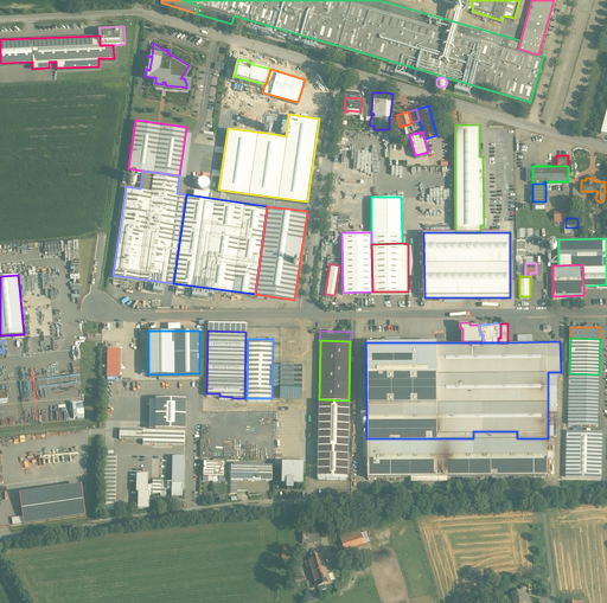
[(122,346),(107,345),(107,374),(121,374),(122,346)]
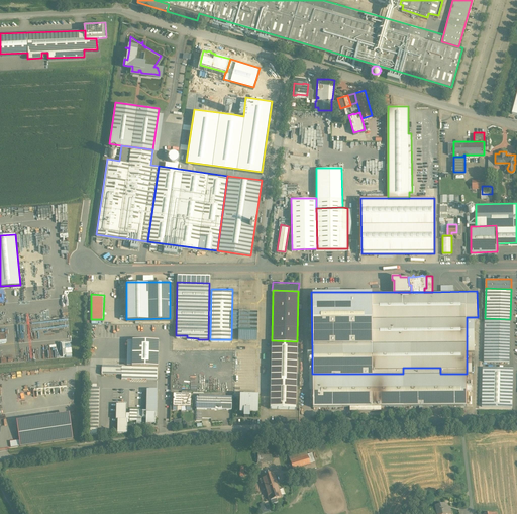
[(257,309),(238,309),(238,327),(256,328),(257,309)]
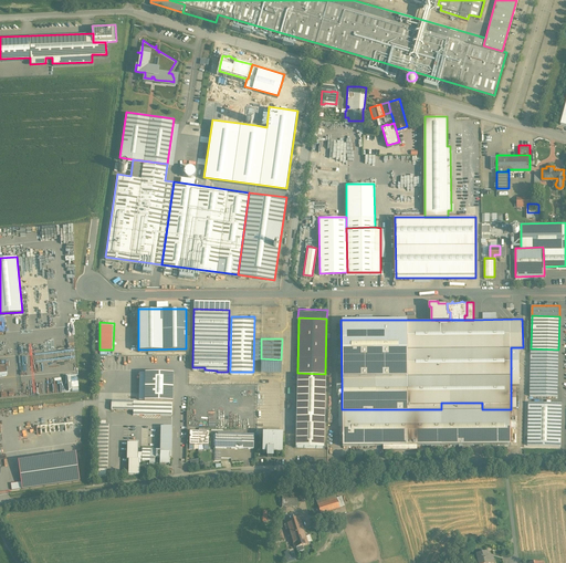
[(520,347),(511,347),(511,384),(520,384),(520,347)]
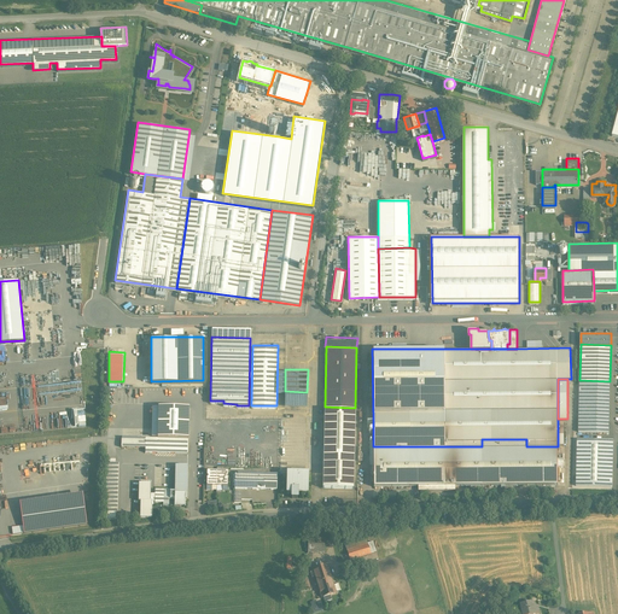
[(610,381),(579,380),(578,428),(608,430),(610,381)]
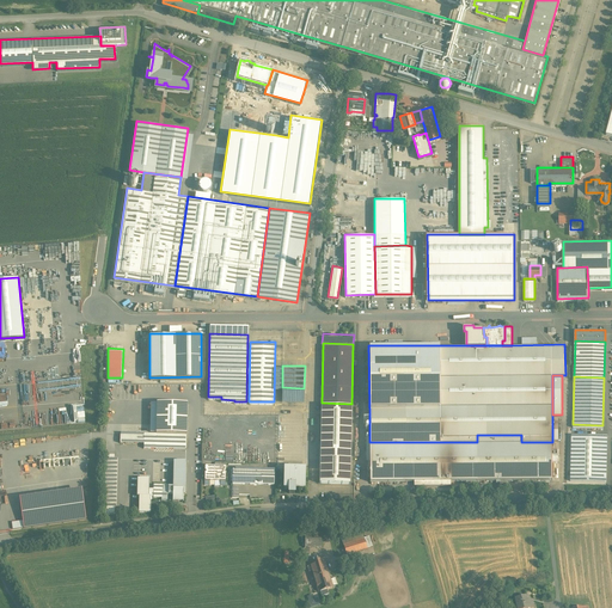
[(188,401),(157,401),(155,431),(187,433),(188,401)]
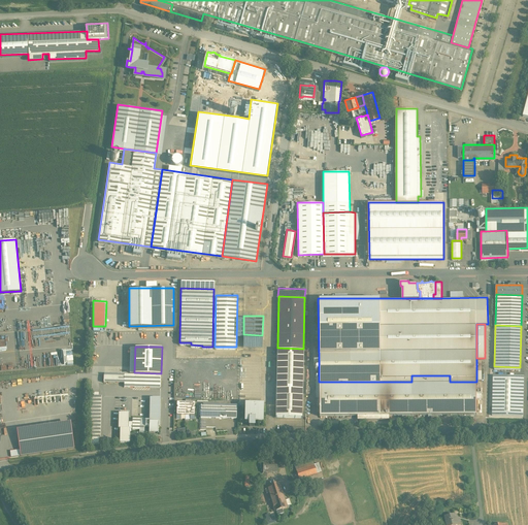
[(303,349),(277,348),(276,389),(302,390),(303,349)]
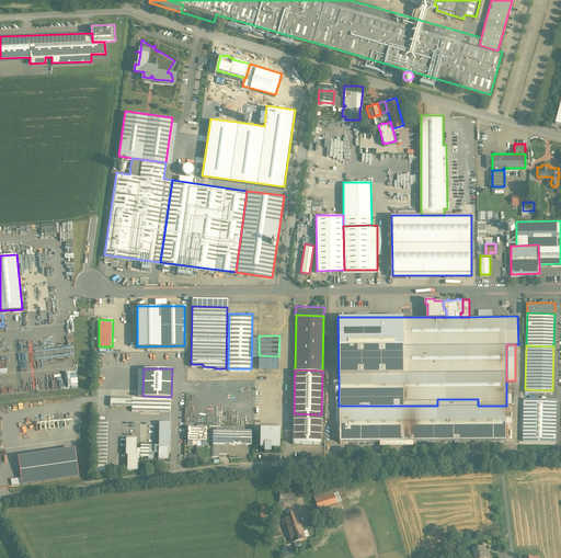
[(142,396),(110,395),(110,403),(132,405),(132,409),(170,409),(171,397),(142,396)]
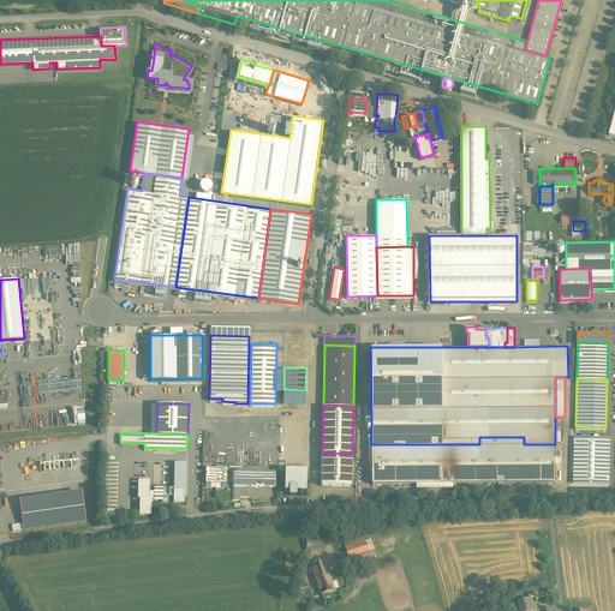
[(610,435),(574,433),(573,480),(609,481),(610,435)]
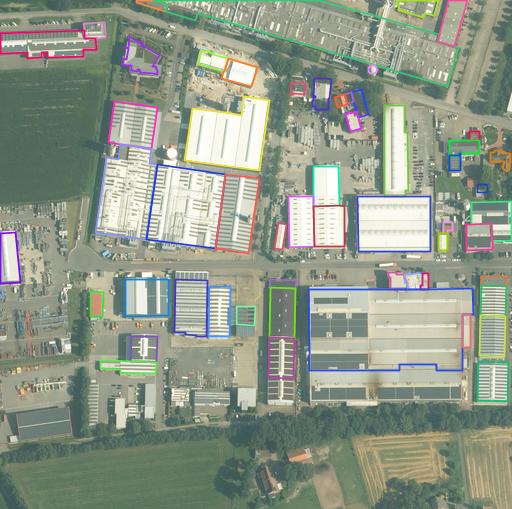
[(436,364),(399,364),(399,370),(309,370),(309,401),(462,400),(462,385),(462,380),(462,370),(436,370),(436,364)]
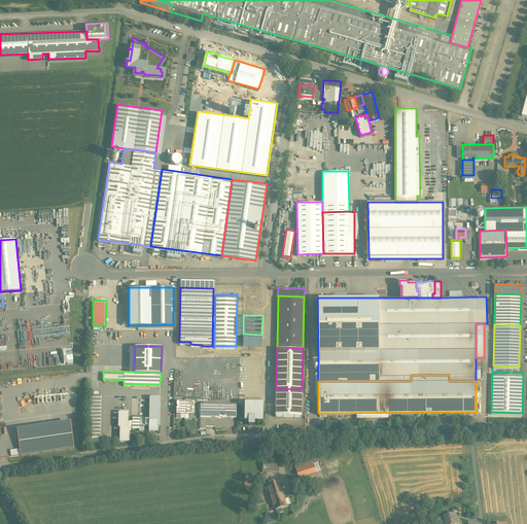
[(302,389),(276,388),(275,414),(301,415),(302,389)]
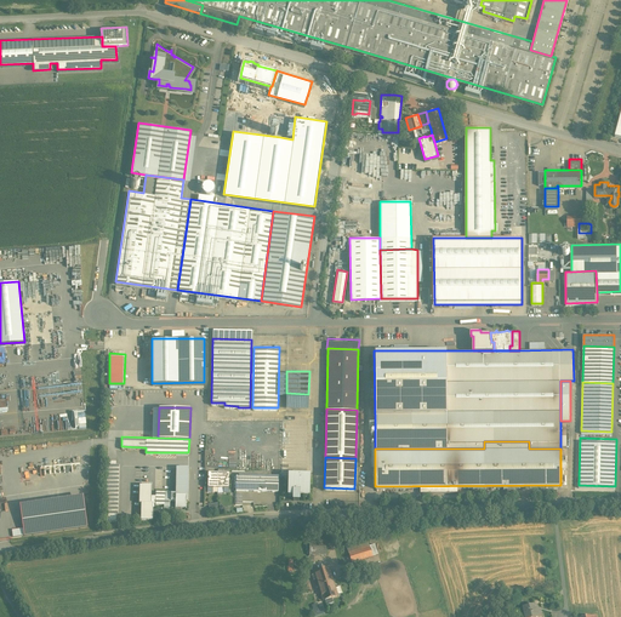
[(119,463),(107,463),(106,512),(117,512),(118,512),(119,463)]
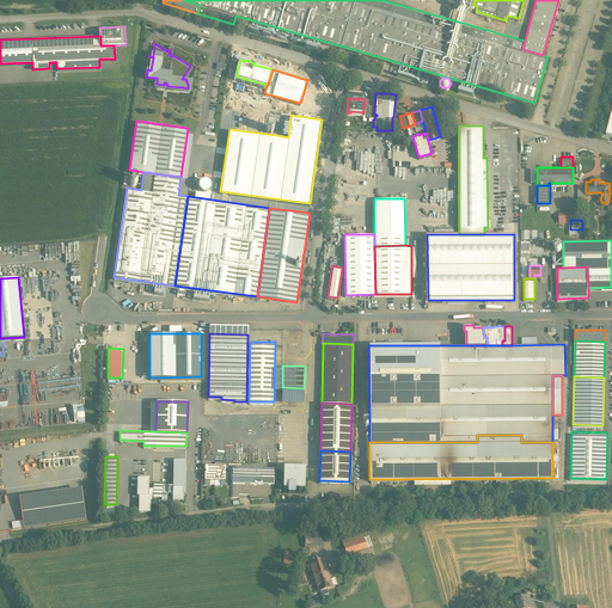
[(185,458),(173,458),(173,483),(167,481),(167,491),(172,491),(172,497),(173,497),(173,496),(177,497),(178,497),(179,497),(183,497),(183,491),(185,491),(185,458)]
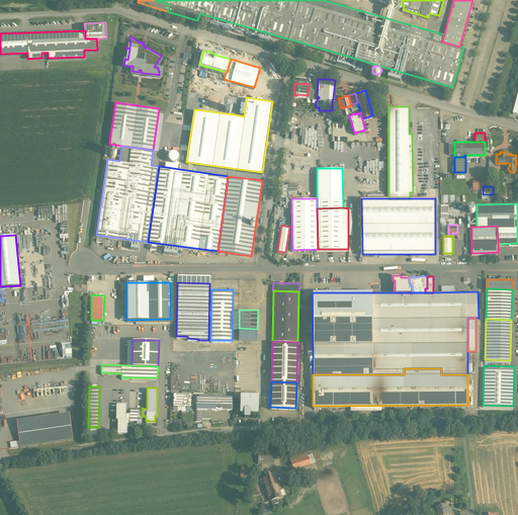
[(181,393),(173,393),(173,397),(174,397),(174,398),(173,398),(173,405),(177,405),(181,405),(181,393)]
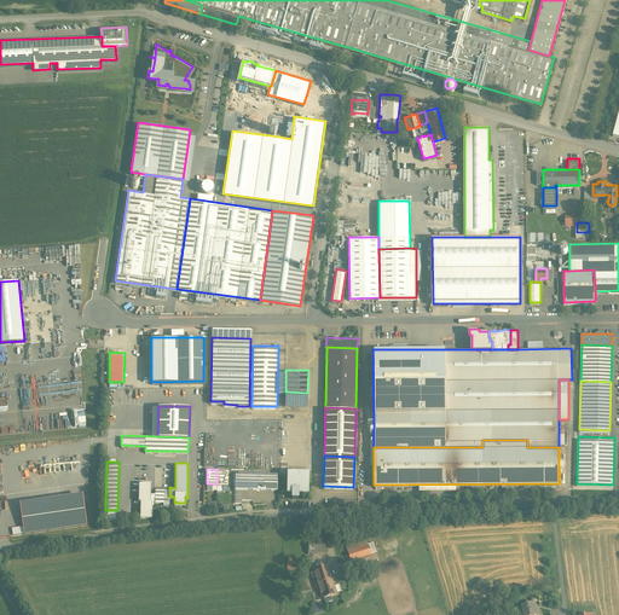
[(229,469),(217,469),(217,483),(223,483),(227,483),(227,476),(227,474),(229,469)]
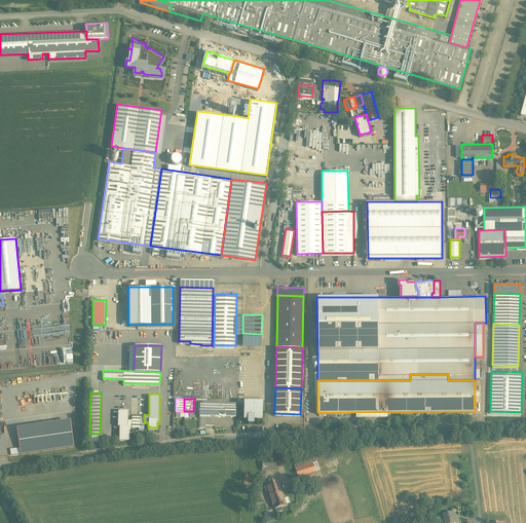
[(235,402),(199,401),(199,413),(235,414),(235,402)]
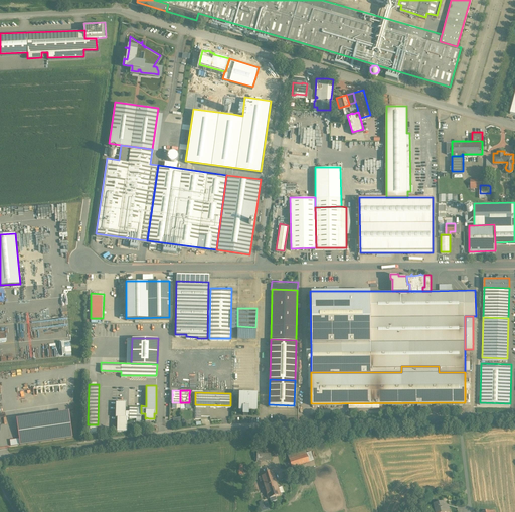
[(255,392),(239,392),(239,408),(243,408),(242,412),(247,413),(247,409),(255,409),(255,392)]
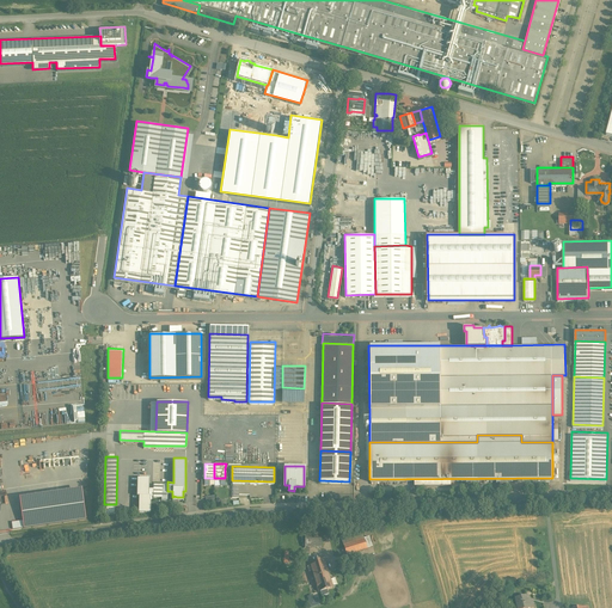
[(136,493),(139,493),(148,493),(148,486),(150,476),(138,476),(136,493)]
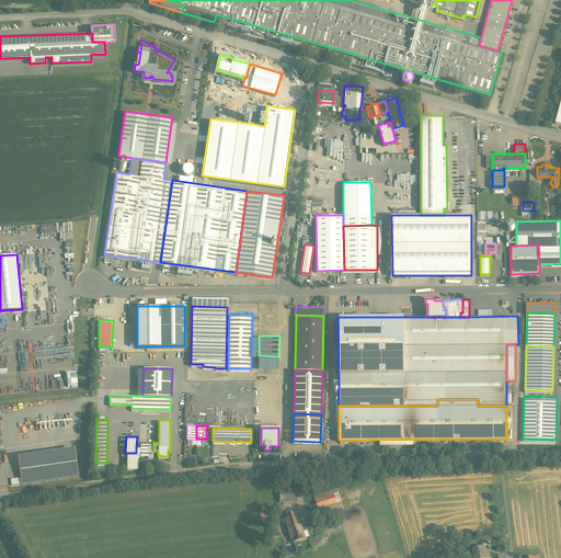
[(153,442),(140,442),(140,446),(140,454),(148,454),(148,456),(153,456),(153,451),(153,442)]
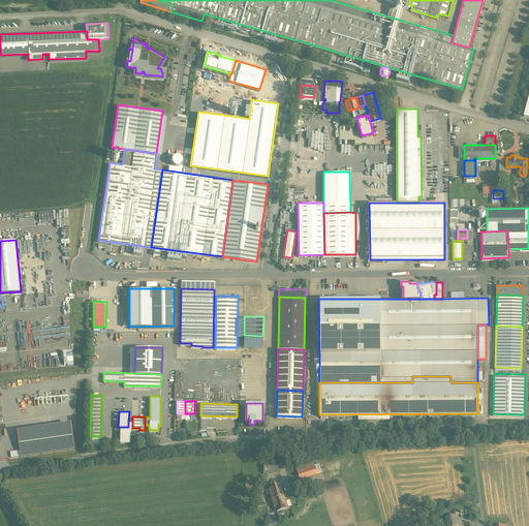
[(70,421),(17,429),(20,447),(21,454),(21,455),(74,446),(70,421)]
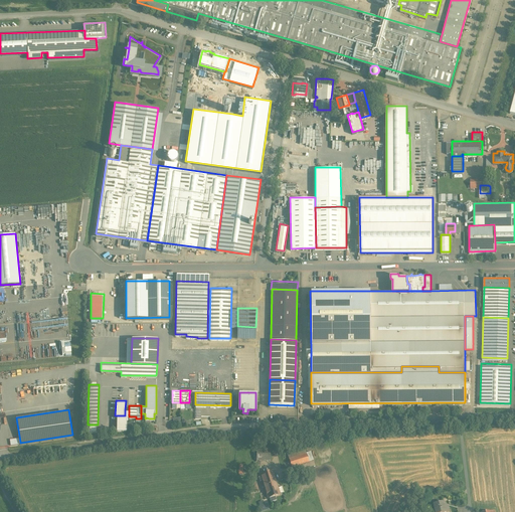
[(117,415),(117,430),(126,430),(127,416),(127,415),(125,415),(117,415)]
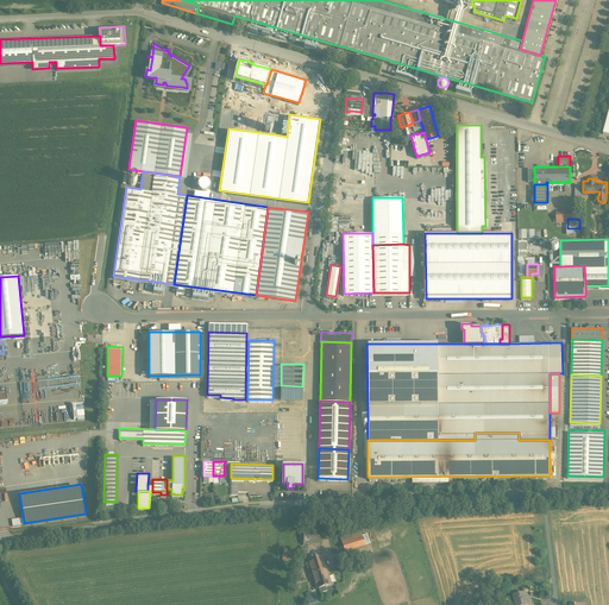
[(320,527),(303,527),(303,541),(320,542),(320,527)]
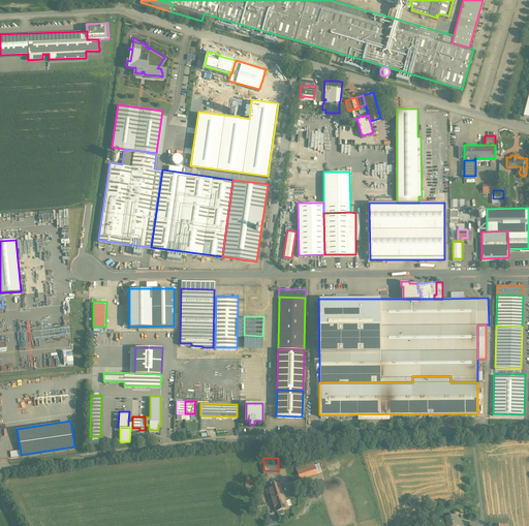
[(314,462),(297,468),(298,473),(316,468),(314,462)]
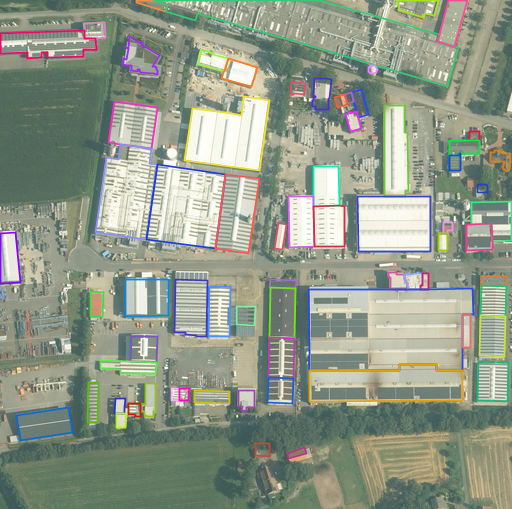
[(270,466),(259,469),(259,470),(250,472),(252,481),(261,478),(266,492),(278,489),(270,466)]
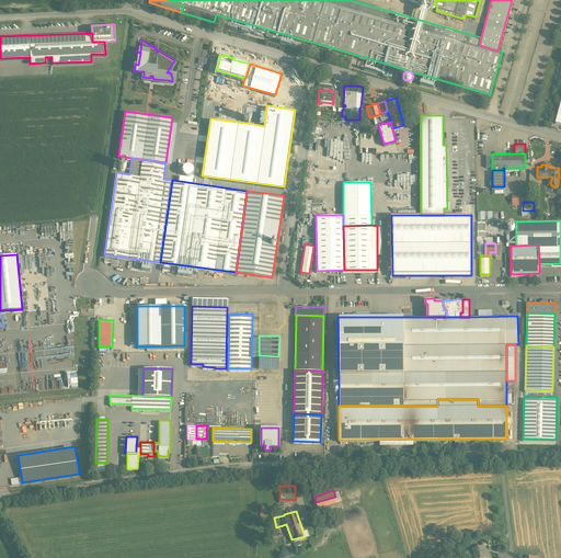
[(483,544),(473,546),(474,557),(476,557),(490,555),(488,548),(484,549),(483,544)]
